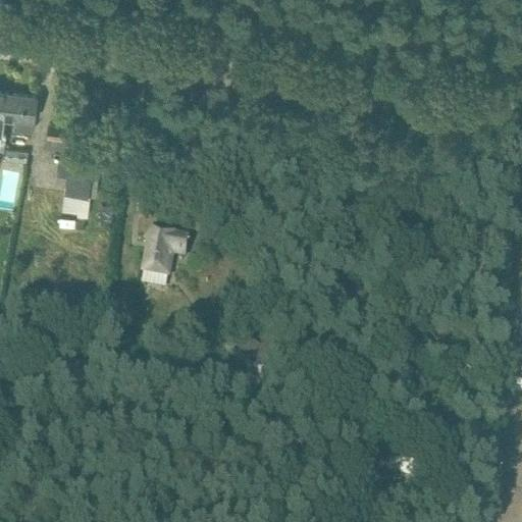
[(8,93),(5,117),(15,119),(14,128),(33,132),(37,97),(8,93)]
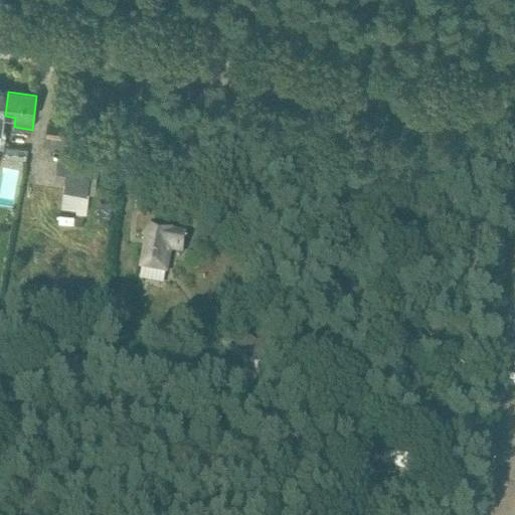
[(69,125),(48,123),(45,147),(66,150),(69,125)]
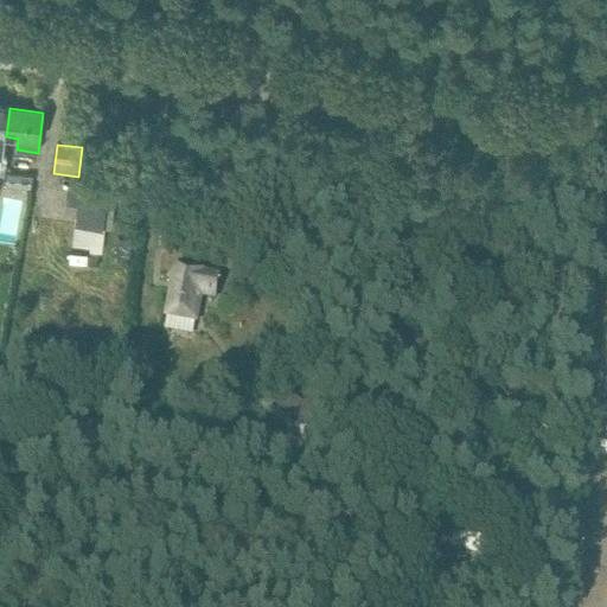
[(116,190),(69,185),(65,212),(77,213),(74,247),(90,248),(90,253),(103,254),(106,230),(113,230),(116,190)]
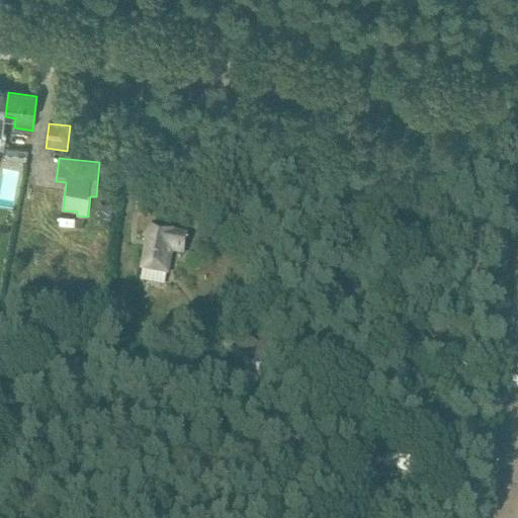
[(187,236),(150,229),(143,268),(166,273),(171,251),(183,254),(187,236)]
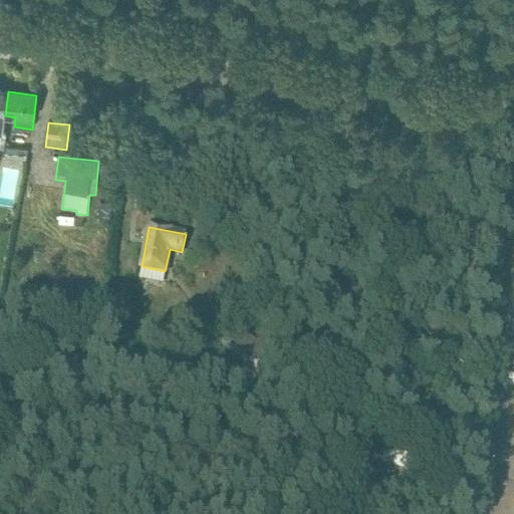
[(383,451),(381,466),(420,472),(422,457),(383,451)]
